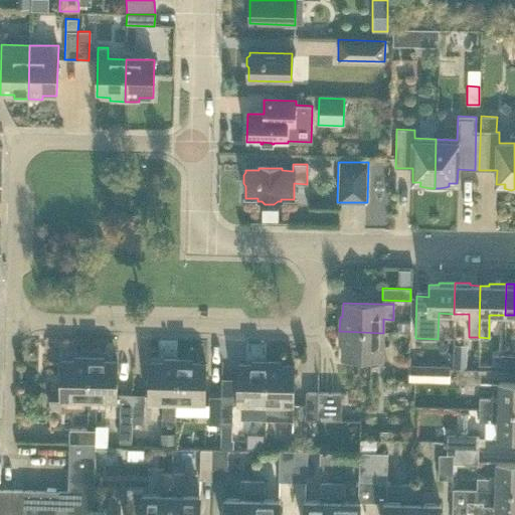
[(408,332),(408,323),(396,323),(396,332),(408,332)]
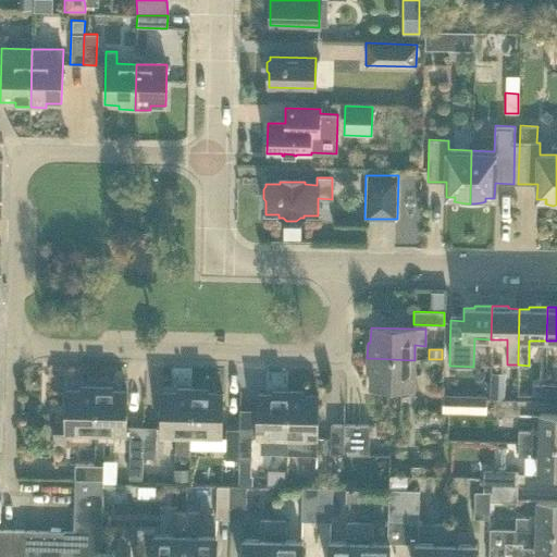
[(367,373),(370,373),(370,388),(413,390),(415,360),(367,358),(367,373)]
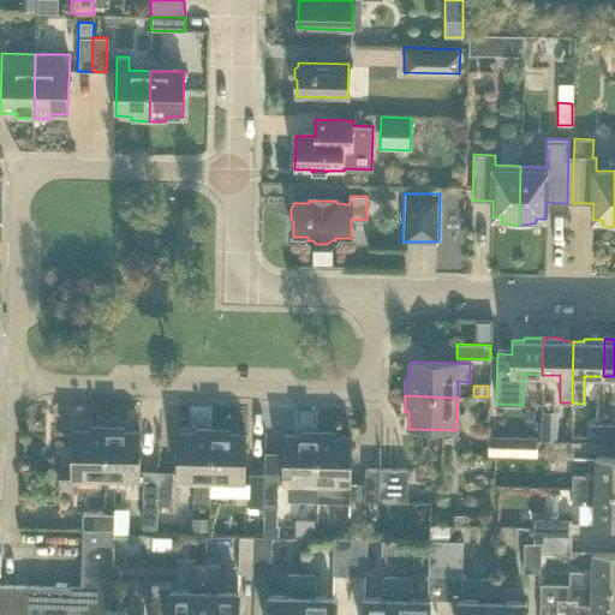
[(590,436),(602,436),(602,424),(590,424),(590,436)]
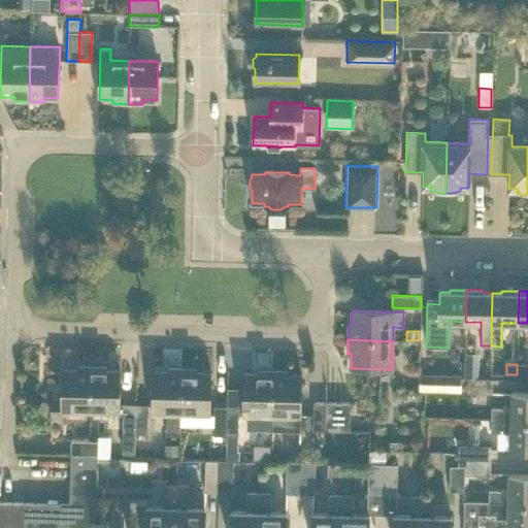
[(527,364),(517,364),(517,374),(527,374),(527,364)]
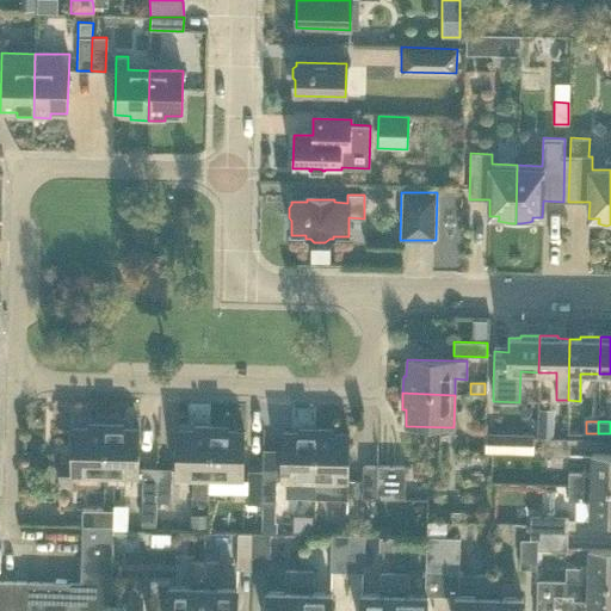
[(553,437),(554,424),(537,423),(537,437),(553,437)]
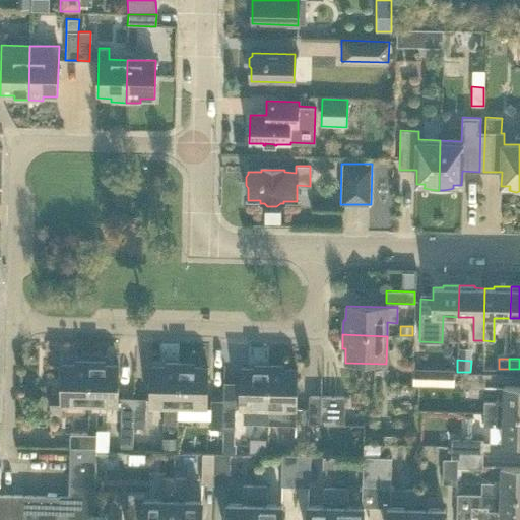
[(61,412),(62,405),(88,405),(89,362),(75,361),(75,365),(61,364),(61,394),(51,394),(51,412),(61,412)]
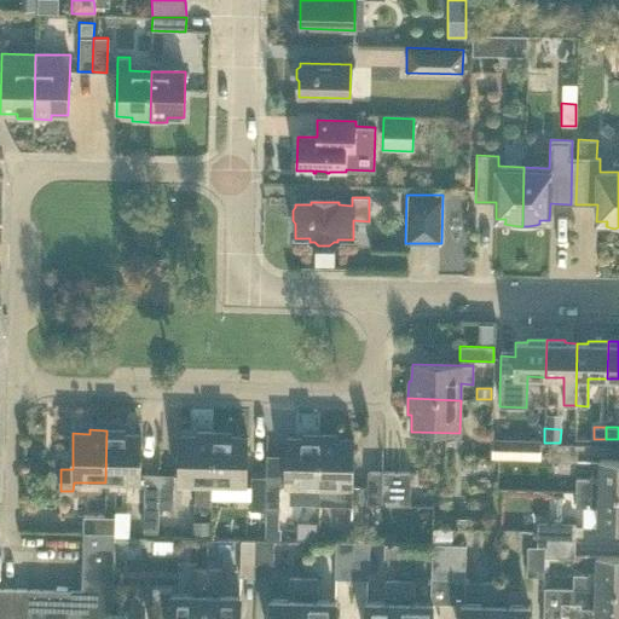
[(140,475),(142,435),(125,434),(125,431),(106,431),(105,482),(146,484),(145,508),(145,532),(157,532),(158,508),(160,475),(140,475)]
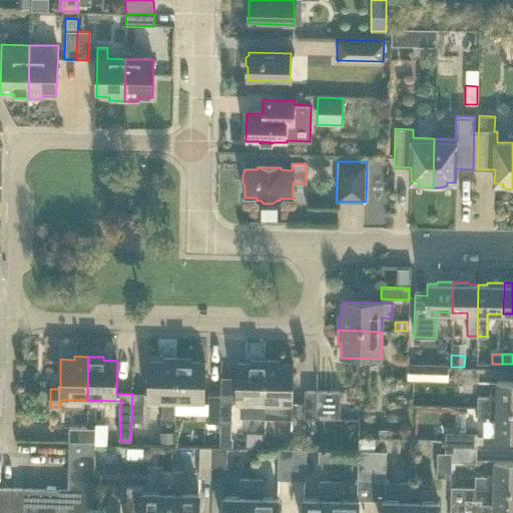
[(162,358),(162,362),(148,362),(147,402),(161,402),(160,422),(174,422),(175,402),(176,359),(162,358)]
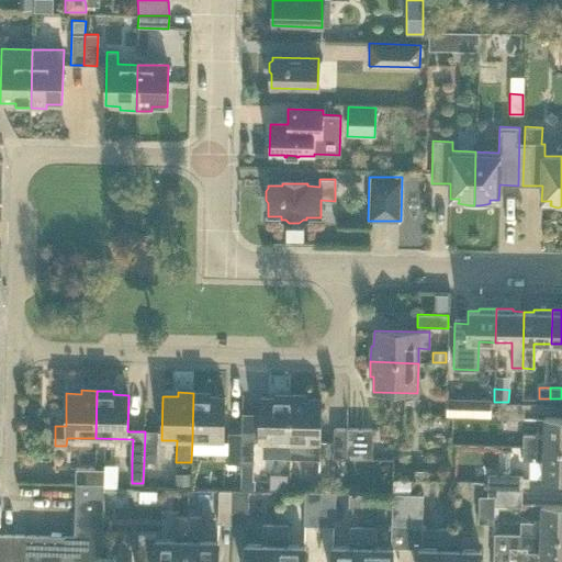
[(209,393),(193,393),(192,440),(223,441),(224,397),(209,396),(209,393)]
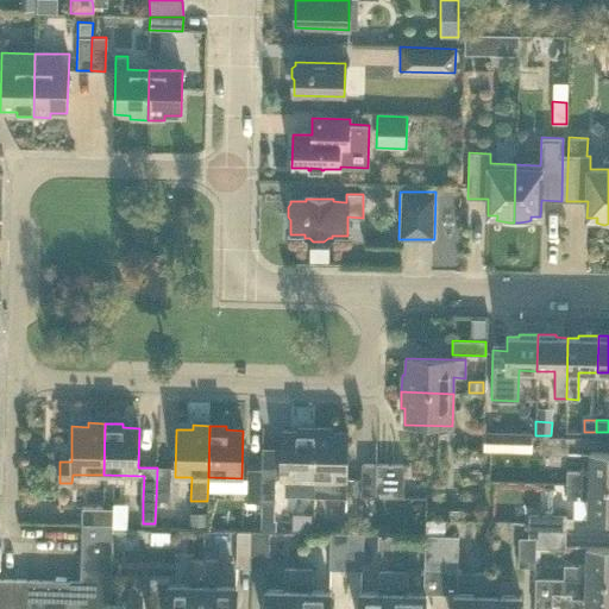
[(281,449),(281,470),(262,470),(261,502),(262,502),(271,503),(275,503),(275,479),(280,479),(284,479),(283,496),(313,497),(314,497),(315,428),(297,427),(297,432),(281,431),(281,449)]
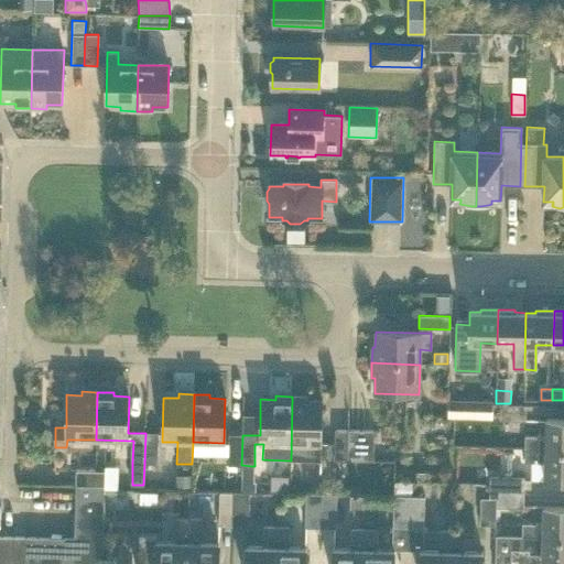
[(306,397),(292,397),(291,461),(321,461),(321,446),(322,401),(306,400),(306,397)]
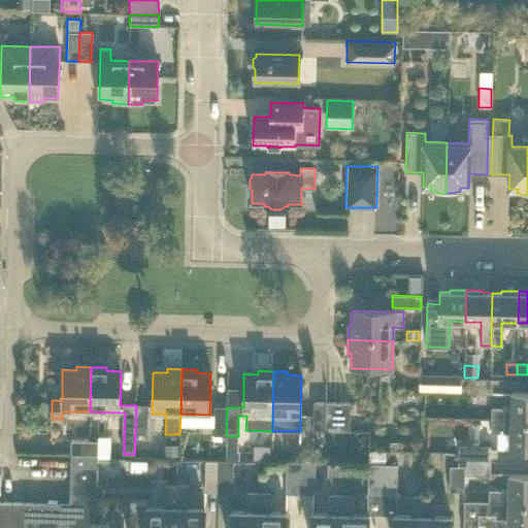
[(443,391),(443,375),(420,374),(420,390),(443,391)]
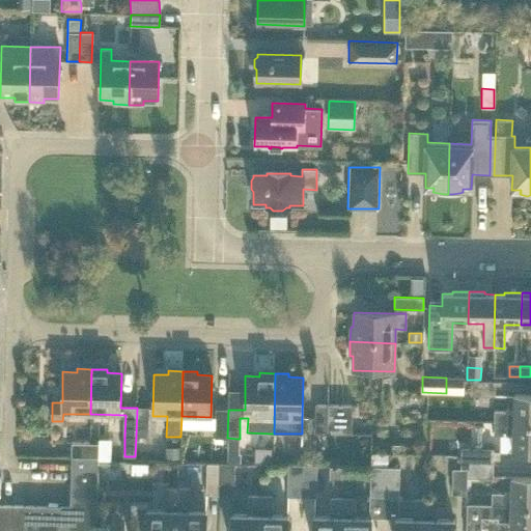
[(470,381),(470,395),(495,395),(495,381),(470,381)]
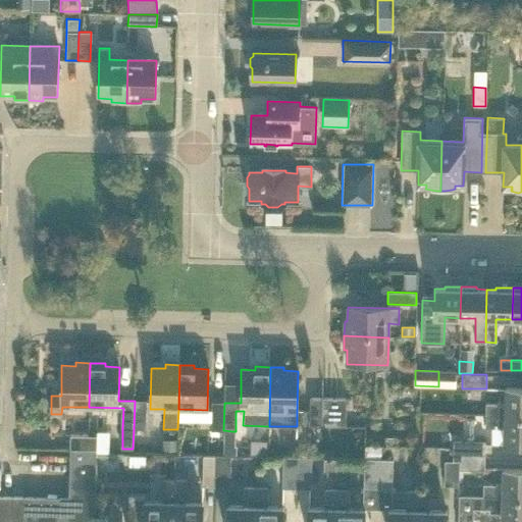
[(484,404),(484,417),(521,417),(521,387),(505,387),(504,405),(484,404)]
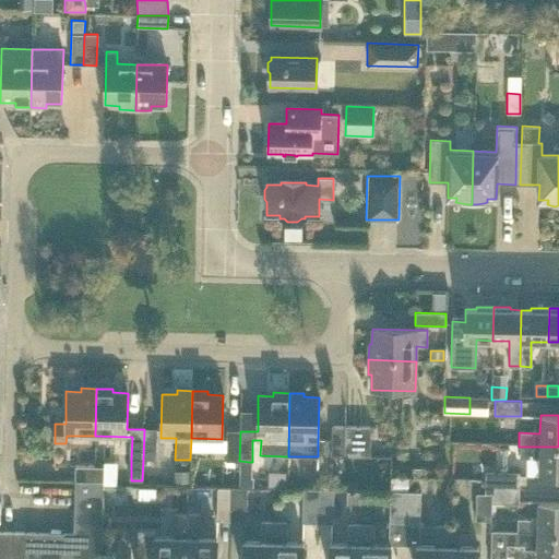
[(331,456),(345,456),(345,426),(332,426),(331,456)]
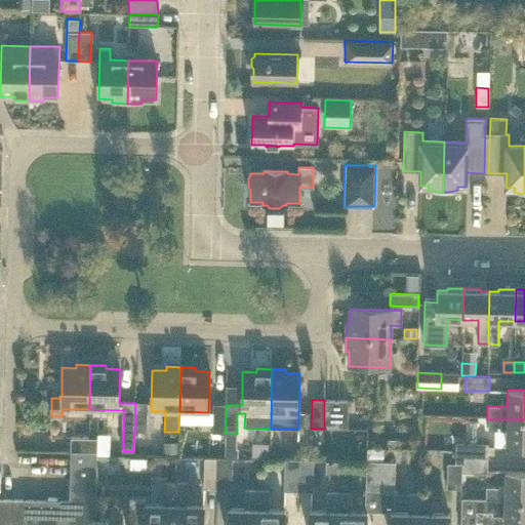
[(348,401),(324,400),(324,429),(348,430),(348,401)]
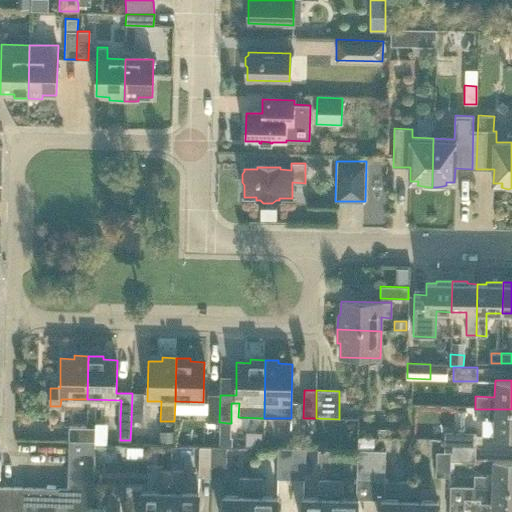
[(144,393),(132,393),(131,420),(144,421),(144,393)]
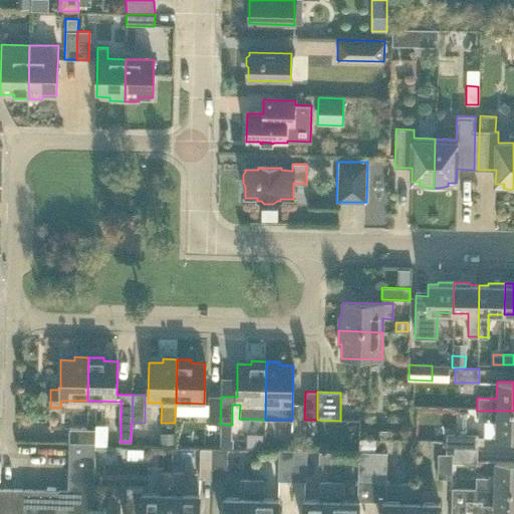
[(221,397),(208,397),(208,424),(220,424),(221,397)]
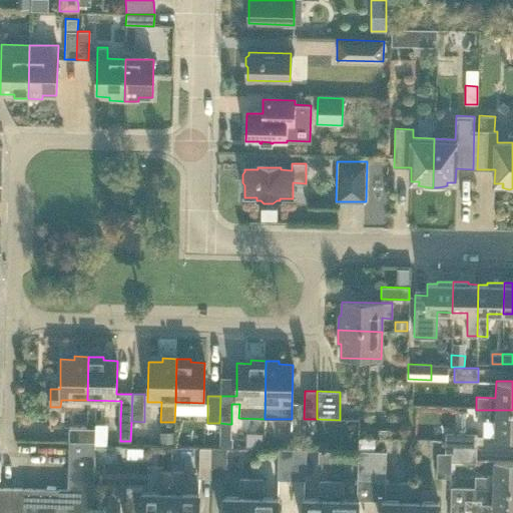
[(494,437),(512,437),(512,410),(476,410),(476,421),(495,421),(494,437)]
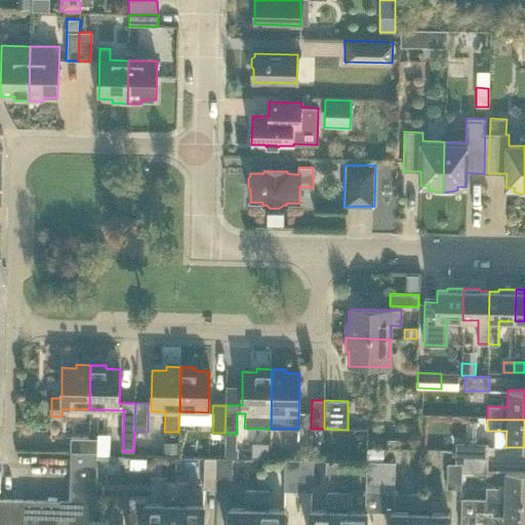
[(70,452),(96,453),(97,446),(97,438),(88,438),(70,438),(70,452)]
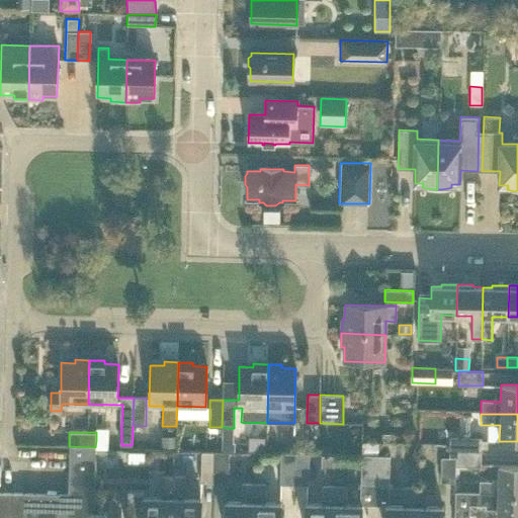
[(383,433),(382,442),(394,442),(395,434),(383,433)]
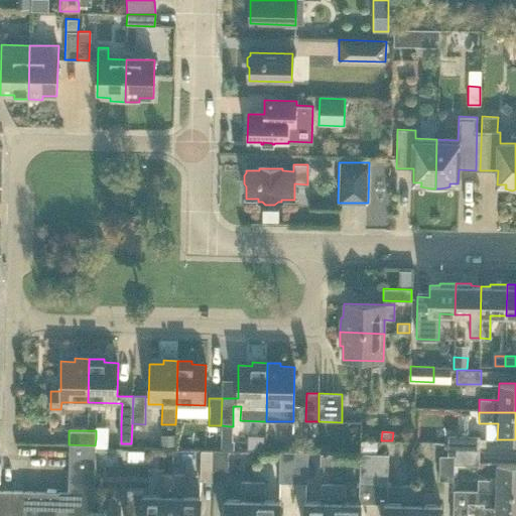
[(173,445),(174,434),(161,433),(160,444),(173,445)]
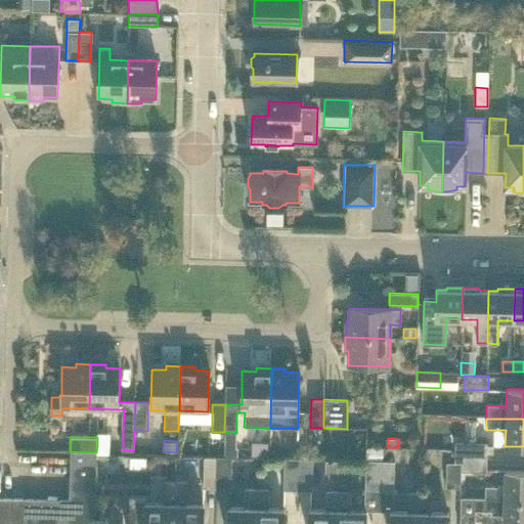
[(454,442),(454,463),(462,463),(462,459),(486,460),(487,443),(454,442)]
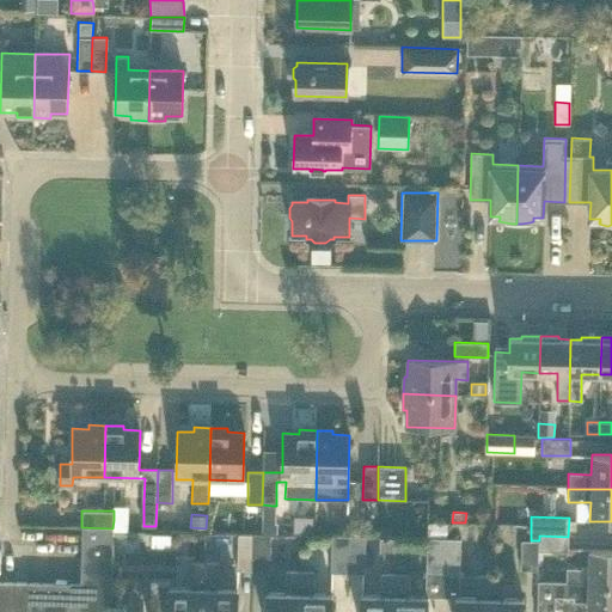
[(112,528),(112,530),(127,531),(128,520),(114,520),(112,528)]
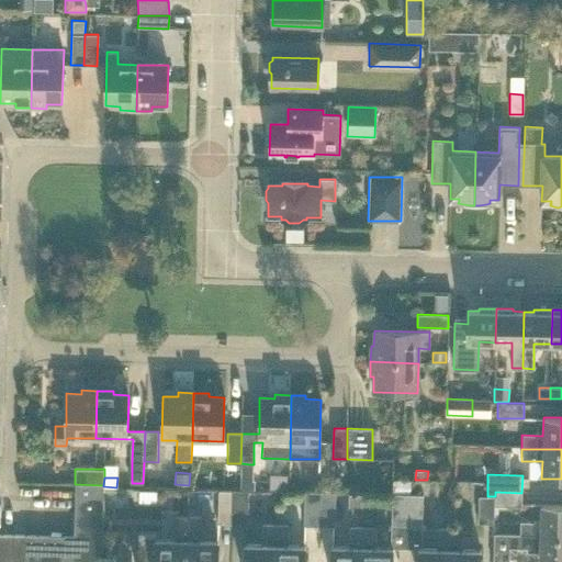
[(240,478),(240,489),(255,489),(255,481),(254,481),(254,478),(240,478)]
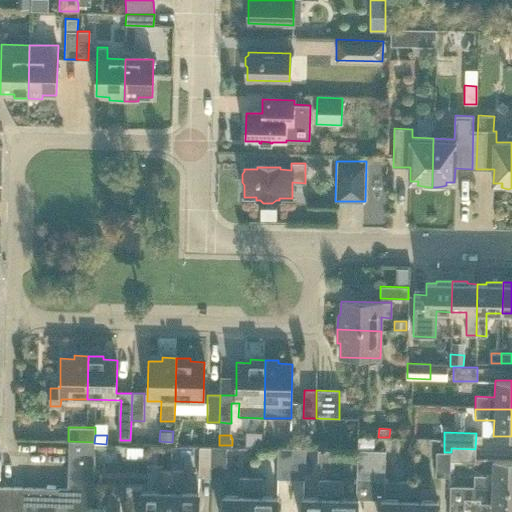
[(357,437),(357,450),(372,450),(374,451),(375,438),(372,438),(357,437)]
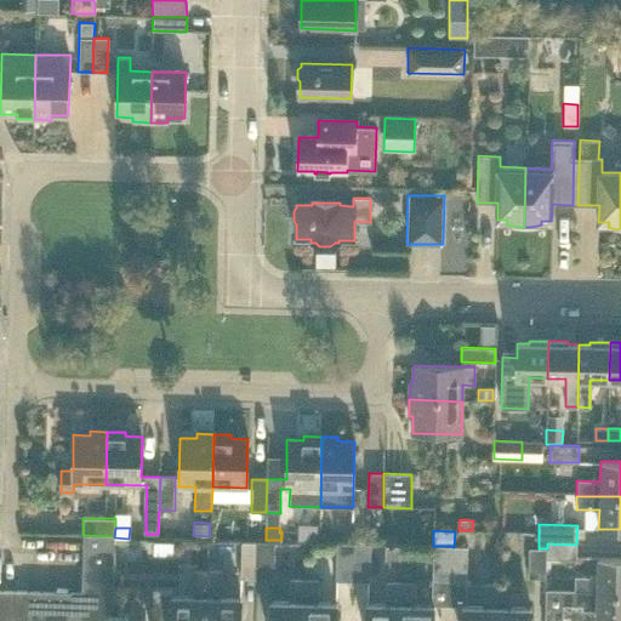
[(83,535),(83,551),(114,551),(114,537),(114,536),(83,535)]
